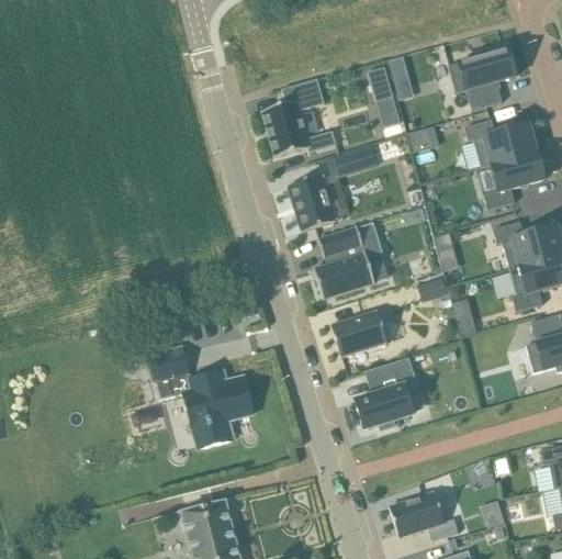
[(470,59),(448,65),(456,93),(465,90),(471,110),(502,102),(496,81),(515,77),(507,48),(490,54),(489,48),(469,54),(470,59)]
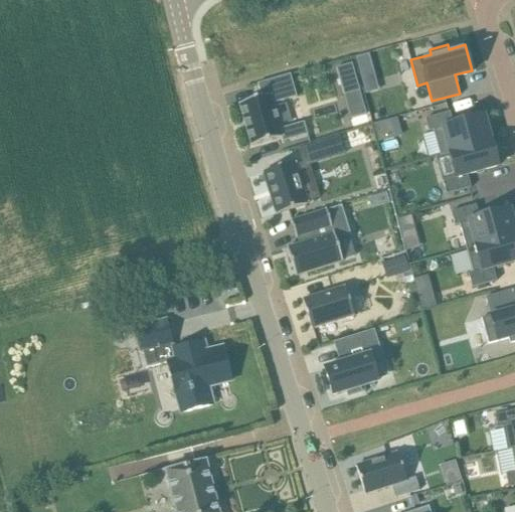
[(357,56),(360,70),(373,67),(369,52),(357,56)]
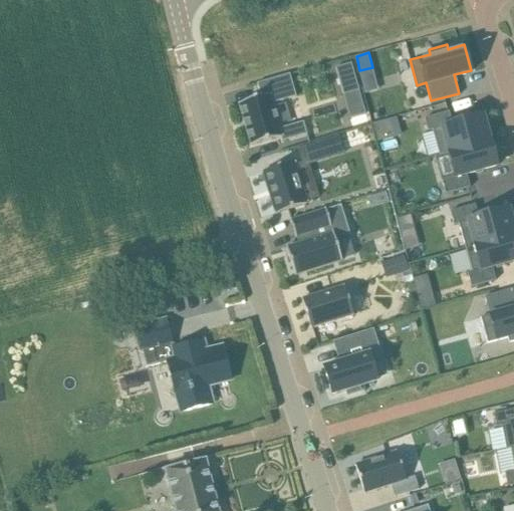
[(343,92),(359,88),(351,61),(335,65),(343,92)]
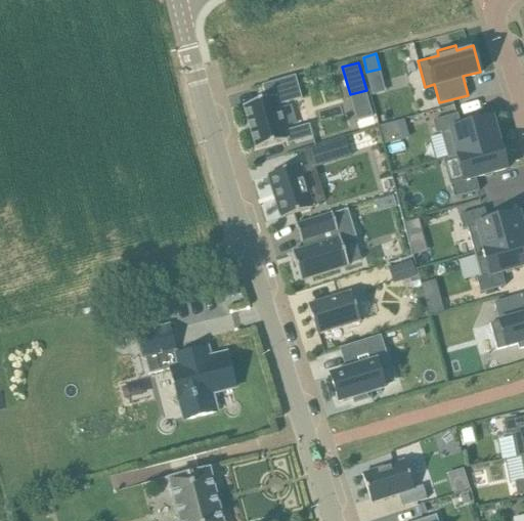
[(266,97),(244,103),(256,146),(287,137),(288,141),(313,134),(309,122),(286,128),(278,102),(302,96),(296,73),(262,83),(266,97)]
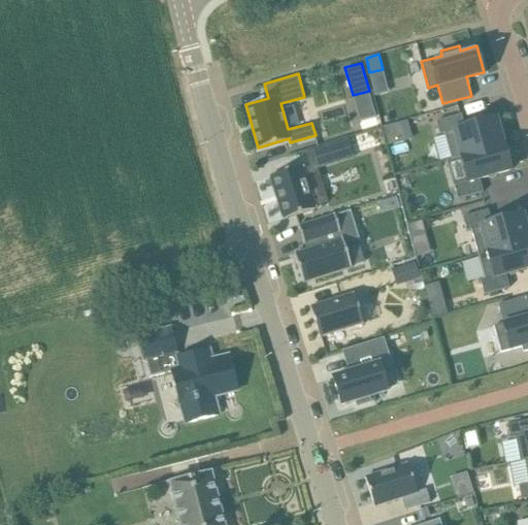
[(461,112),(436,120),(439,132),(444,131),(452,157),(503,142),(496,117),(465,125),(461,112)]
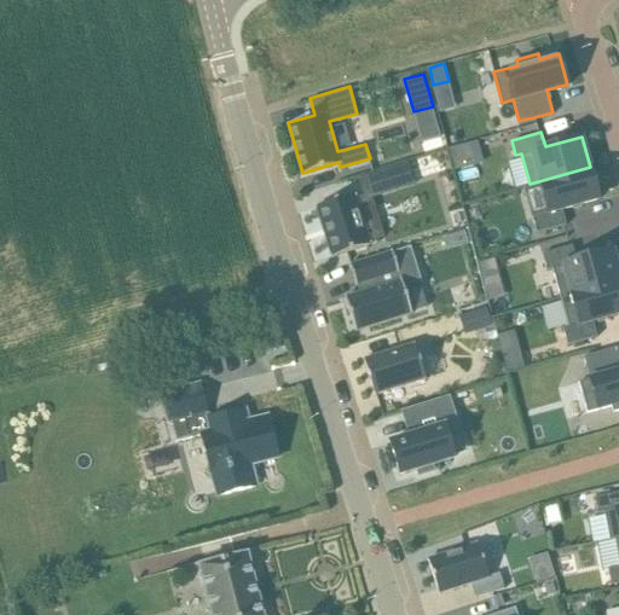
[(422,139),(426,151),(444,146),(440,133),(422,139)]
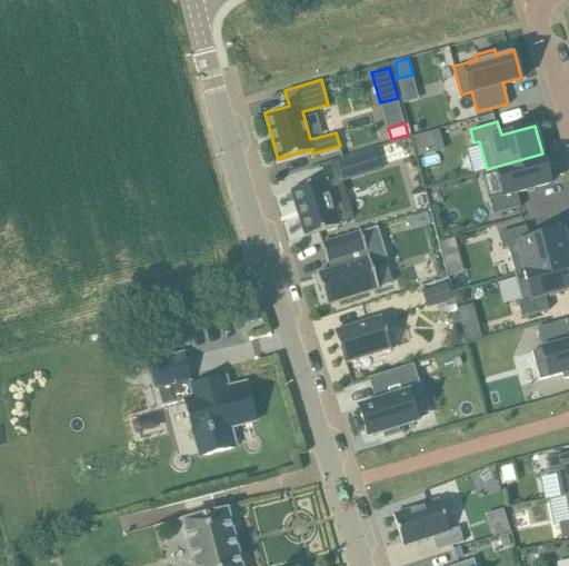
[(411,135),(417,154),(436,148),(431,129),(411,135)]
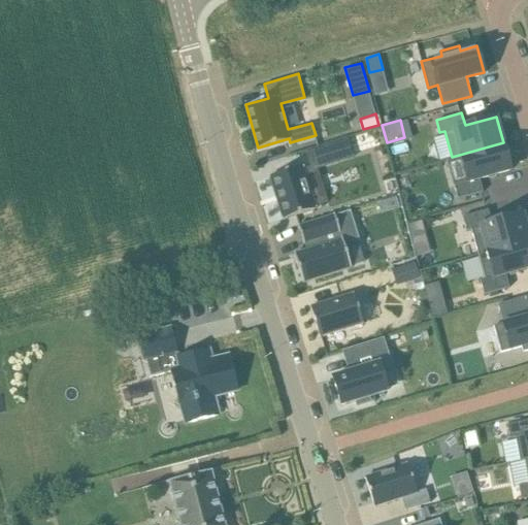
[(309,161),(351,148),(348,137),(306,150),(309,161)]
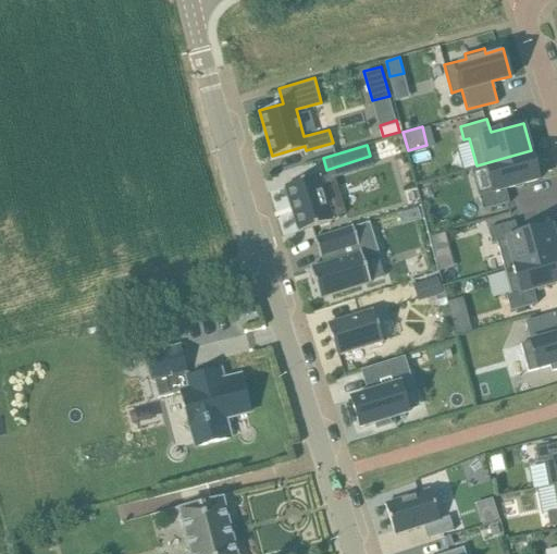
[(531,150),(477,165),(477,167),(486,163),(494,189),(479,194),(483,208),(509,200),(506,187),(539,177),(531,150)]
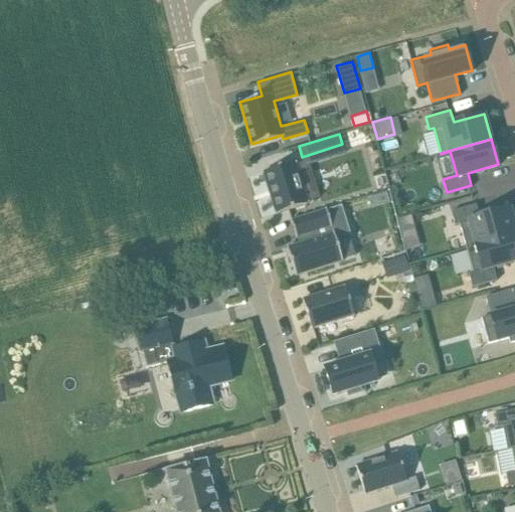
[(296,160),(264,169),(276,211),(308,202),(296,160)]
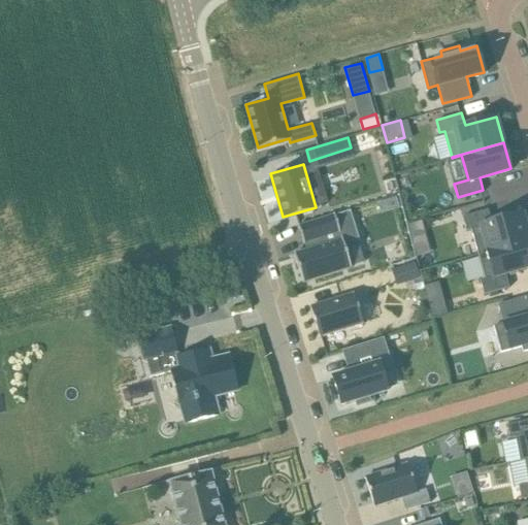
[(384,198),(377,200),(381,209),(398,204),(395,194),(384,198)]
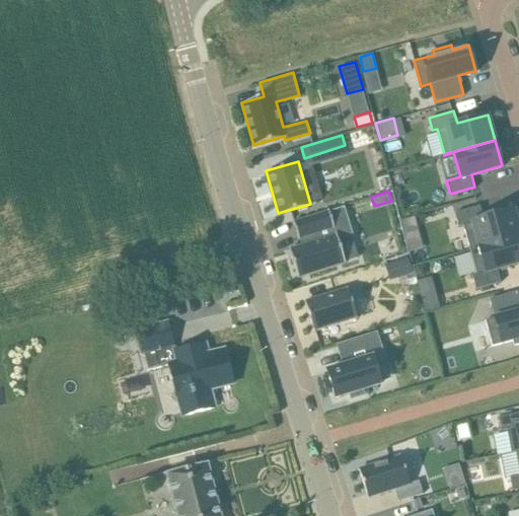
[(301,243),(288,247),(297,275),(346,260),(339,238),(352,234),(343,204),(293,219),(298,235),(299,235),(301,243)]
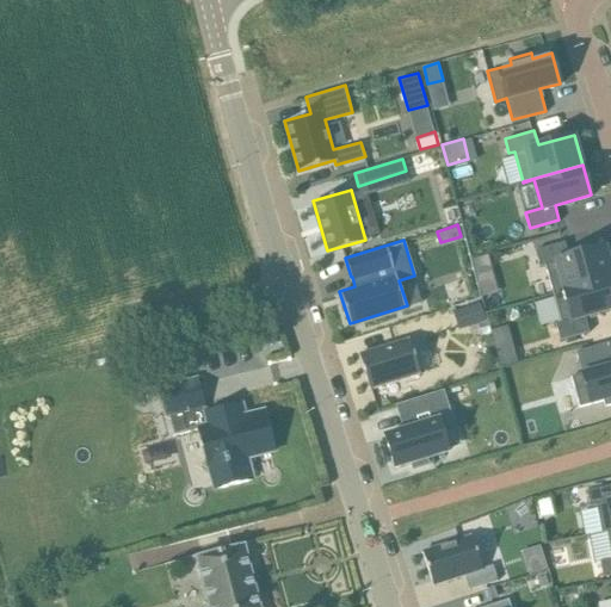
[(565,240),(536,248),(539,265),(545,264),(554,291),(610,274),(610,267),(605,245),(569,255),(565,240)]
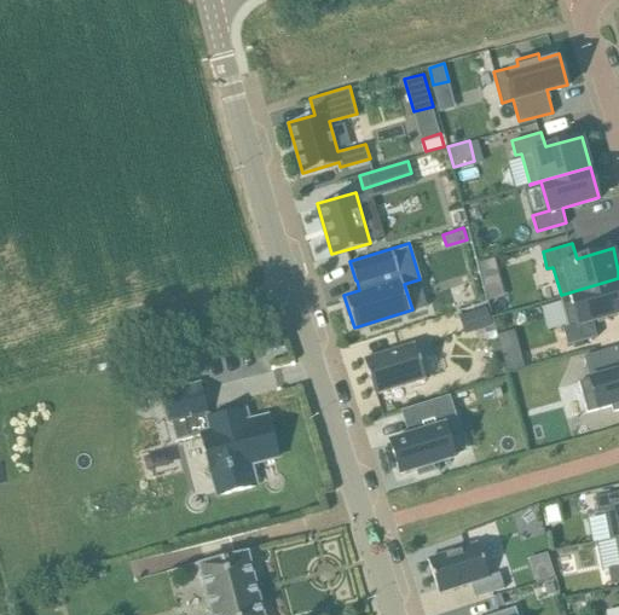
[(498,267),(495,255),(478,260),(481,272),(498,267)]
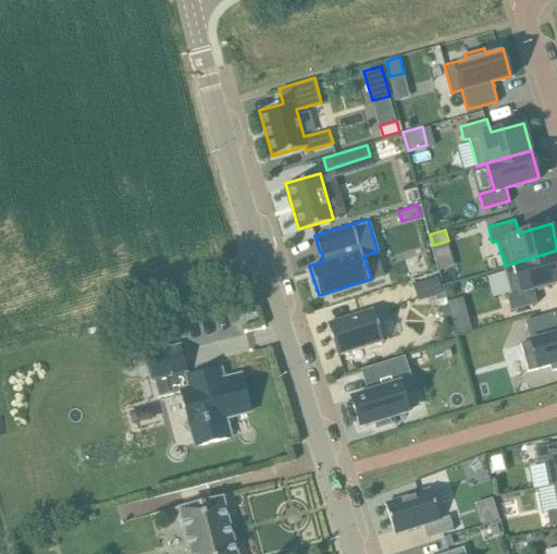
[(556,250),(505,266),(511,292),(507,293),(510,308),(537,302),(533,287),(556,281),(556,250)]
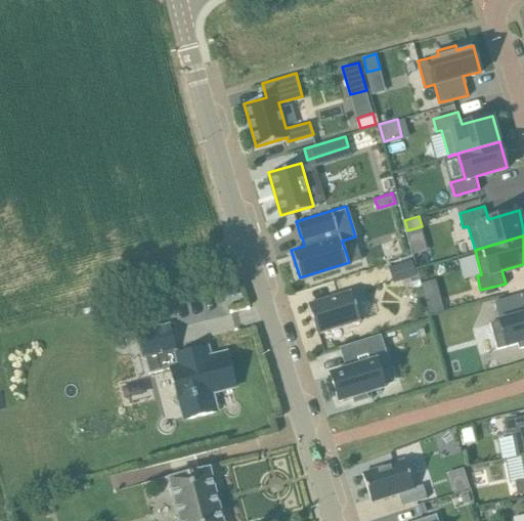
[(411,258),(388,265),(393,280),(416,273),(411,258)]
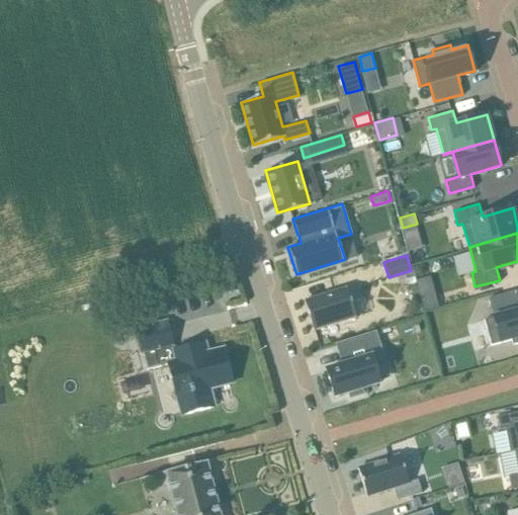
[(346,285),(305,298),(314,329),(355,316),(346,285)]
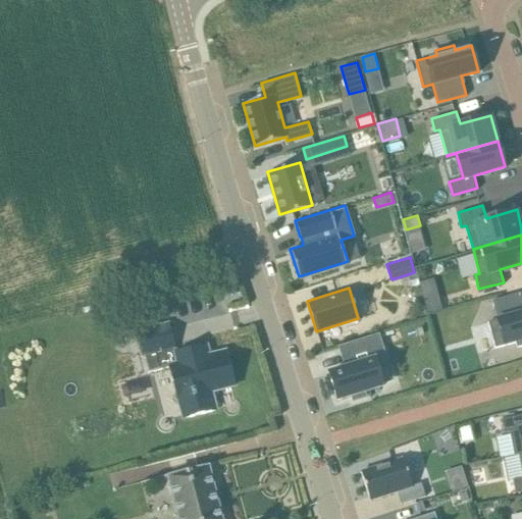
[(498,317),(488,320),(496,347),(516,341),(517,346),(521,344),(521,296),(521,291),(492,299),(498,317)]
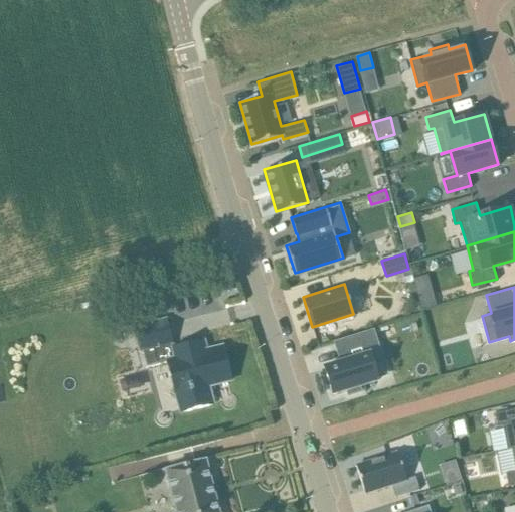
[(421,308),(437,304),(434,294),(419,298),(421,308)]
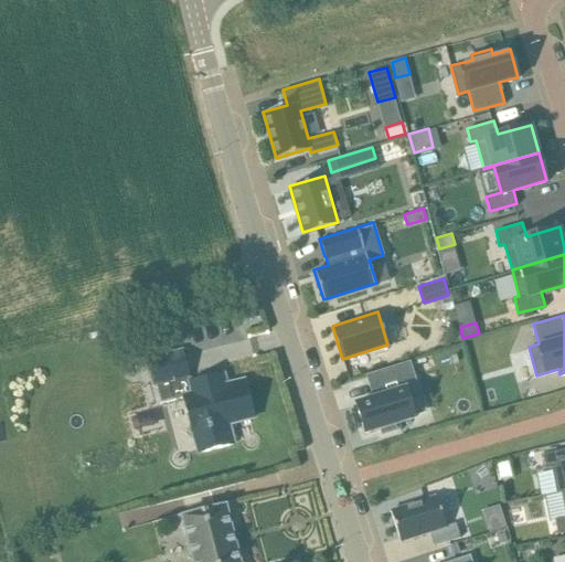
[(157,385),(161,402),(184,395),(200,451),(234,442),(228,422),(254,415),(245,380),(225,385),(222,373),(192,381),(182,347),(147,357),(155,385),(157,385)]
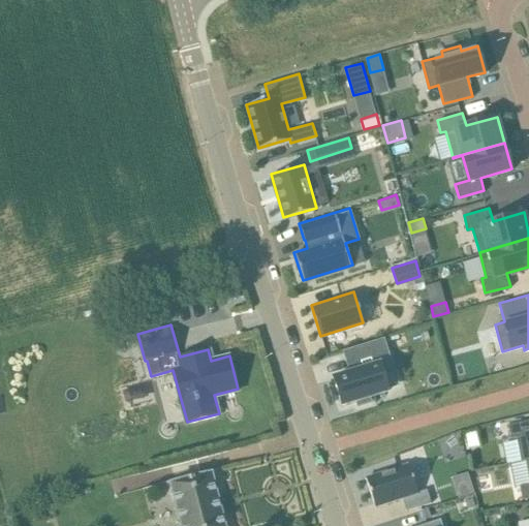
[(360,368),(334,376),(342,403),(356,399),(359,403),(370,400),(369,395),(389,389),(377,354),(390,351),(384,336),(351,346),(352,347),(353,347),(360,368)]
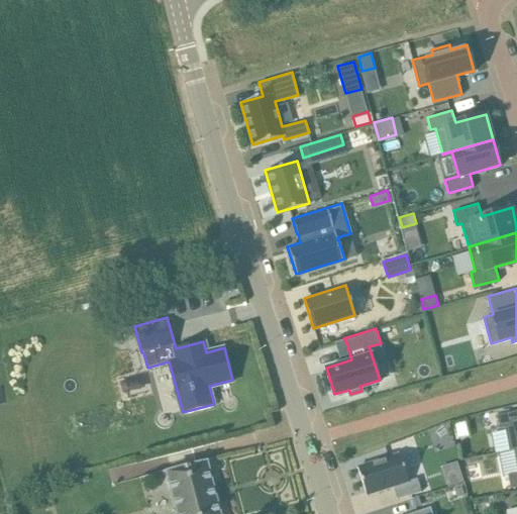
[(514,447),(516,446),(516,409),(497,413),(499,426),(505,425),(509,449),(514,448),(514,447)]
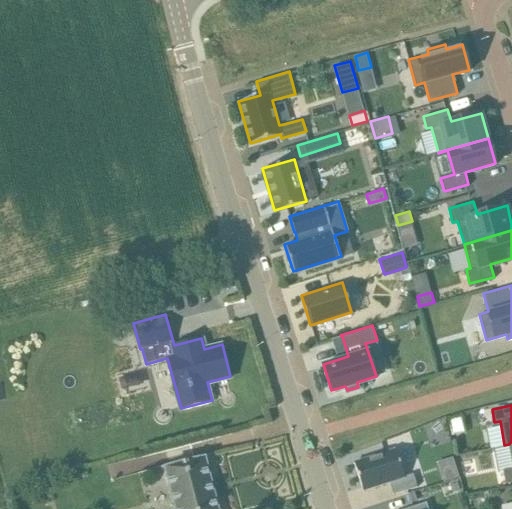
[(511,442),(509,443),(509,444),(511,458),(511,466),(503,468),(506,482),(511,480),(511,442)]
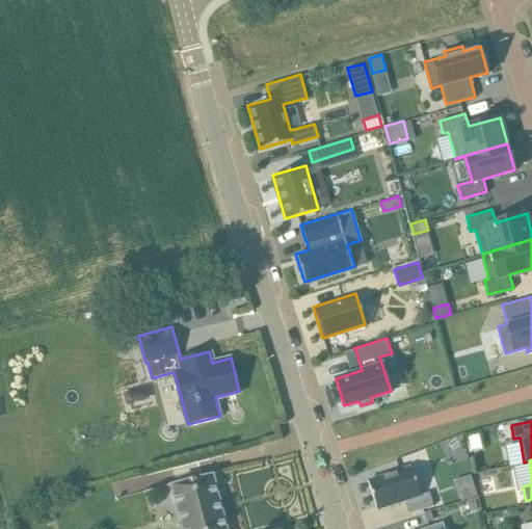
[(410,466),(368,479),(377,508),(405,499),(409,511),(433,504),(428,491),(420,494),(410,466)]
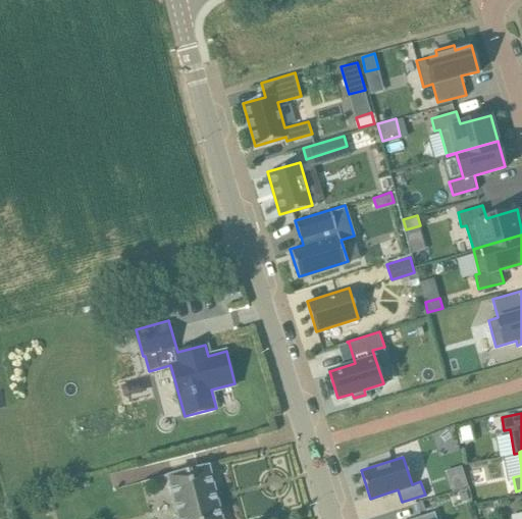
[(449,468),(455,486),(470,482),(464,463),(449,468)]
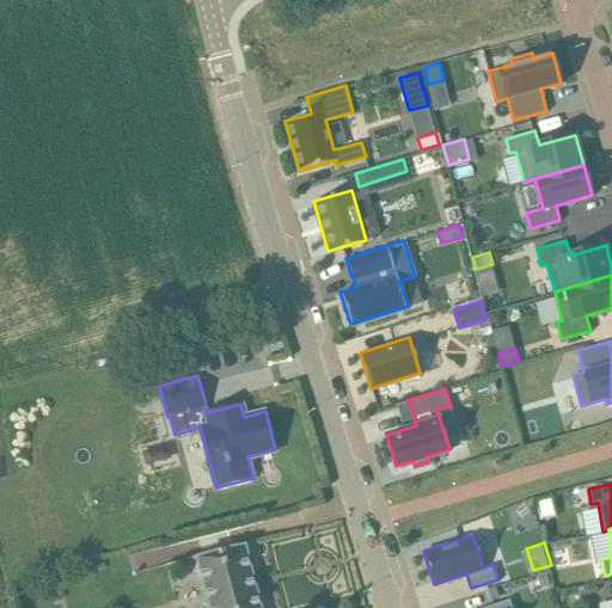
[(199,559),(212,607),(262,607),(245,546),(199,559)]
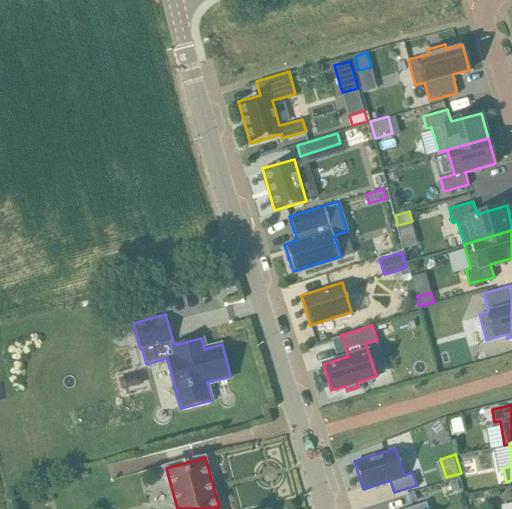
[(417,499),(414,490),(408,492),(411,501),(417,499)]
